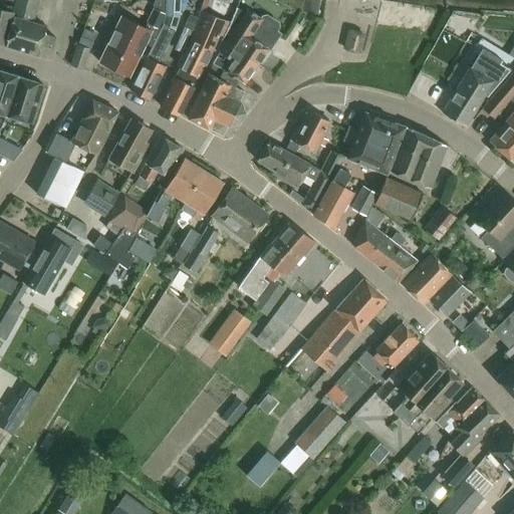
[(13,23),(11,22),(5,46),(48,59),(55,38),(43,35),(46,27),(29,22),(34,0),(15,0),(13,13),(14,14),(13,23)]
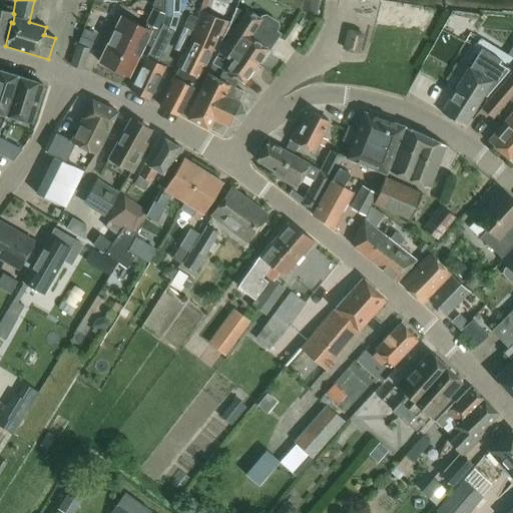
[(144,28),(135,24),(113,69),(128,76),(144,44),(151,47),(165,20),(163,0),(154,0),(152,5),(153,9),(144,28)]
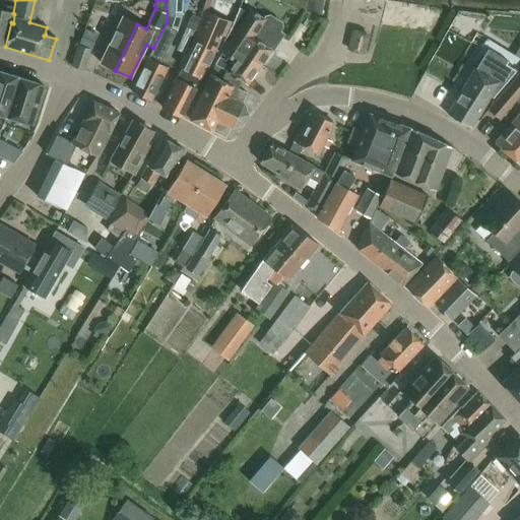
[(166,0),(168,20),(153,48),(131,91),(150,102),(168,68),(159,64),(180,22),(181,0),(166,0)]
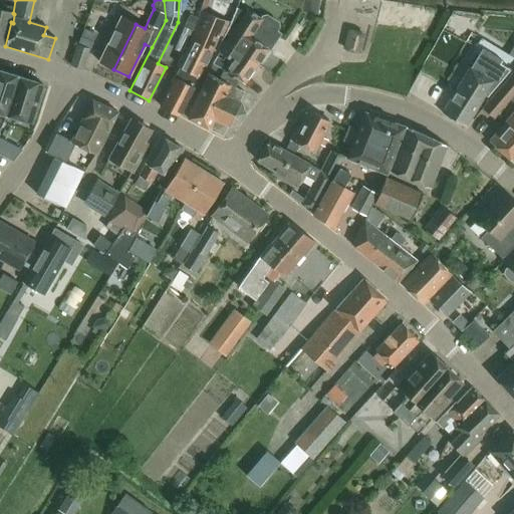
[(296,0),(294,9),(316,18),(319,0),(318,0),(296,0)]
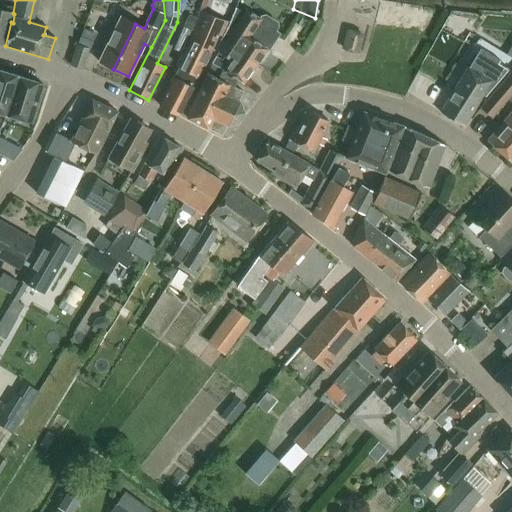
[(244,9),(243,11),(235,8),(235,9),(221,41),(224,43),(255,63),(265,49),(268,43),(271,45),(278,34),(274,32),(277,28),(276,24),(265,16),(261,17),(260,19),(244,9)]
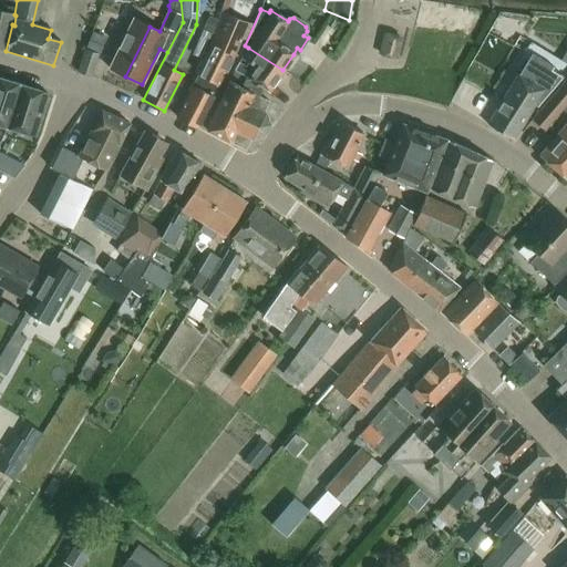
[(0,10),(0,49),(6,51),(12,24),(14,26),(16,16),(14,14),(0,10)]
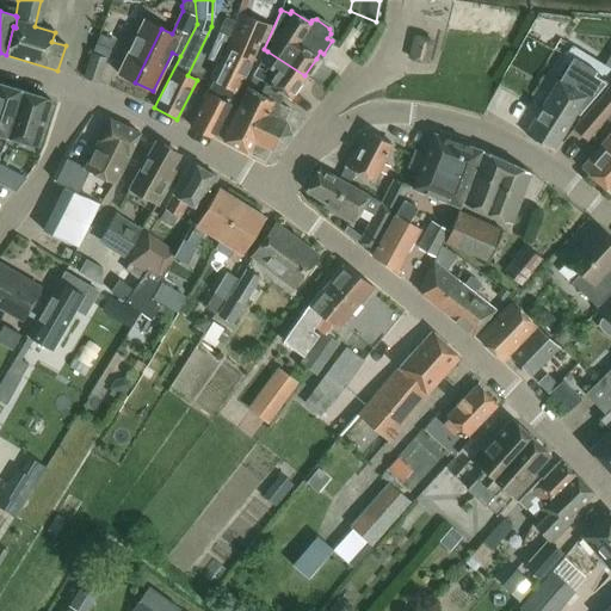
[(213,81),(235,93),(266,26),(241,18),(213,81)]
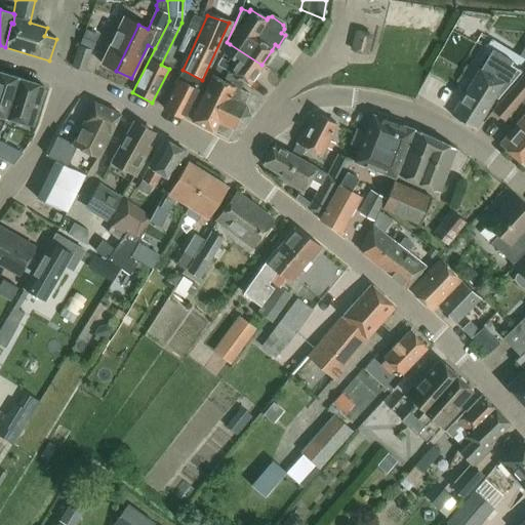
[(116,71),(138,25),(123,16),(101,64),(116,71)]
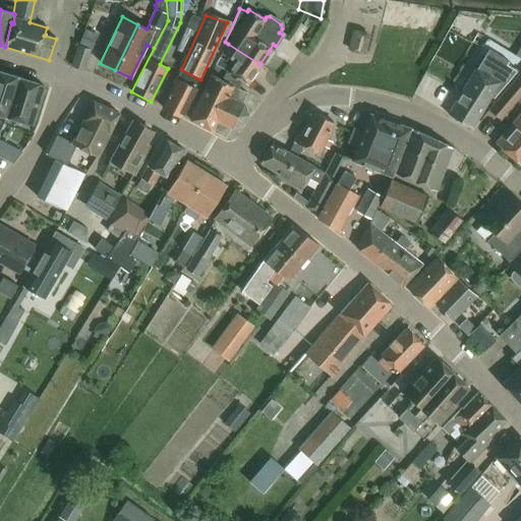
[(365,55),(370,36),(352,31),(347,50),(365,55)]
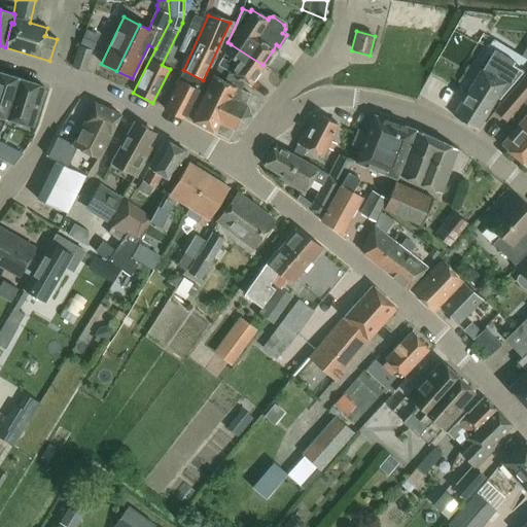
[(262,65),(231,44),(217,65),(229,72),(244,81),(249,85),(262,65)]
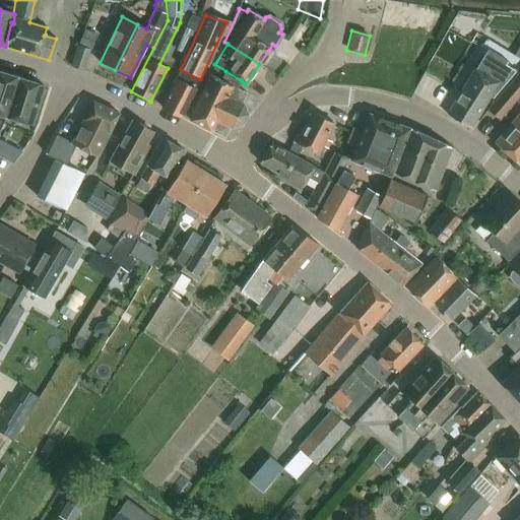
[(78,46),(71,67),(83,71),(89,50),(78,46)]
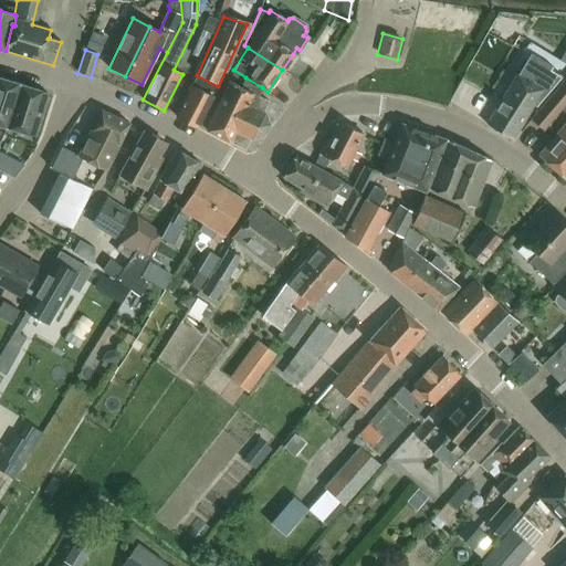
[(516,74),(486,124),(513,139),(534,105),(537,107),(563,76),(552,70),(554,66),(531,53),(517,75),(516,74)]
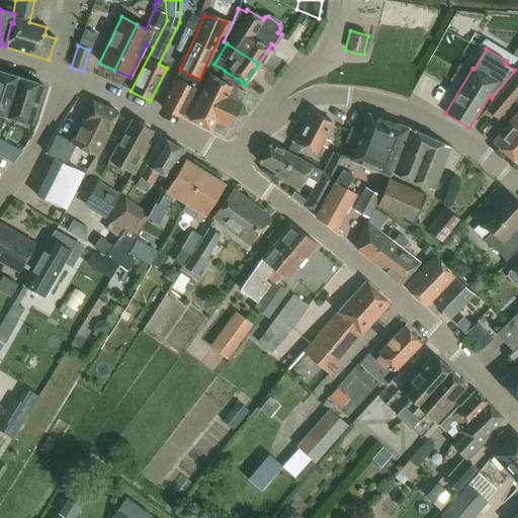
[(199,79),(180,69),(161,107),(180,117),(199,79)]
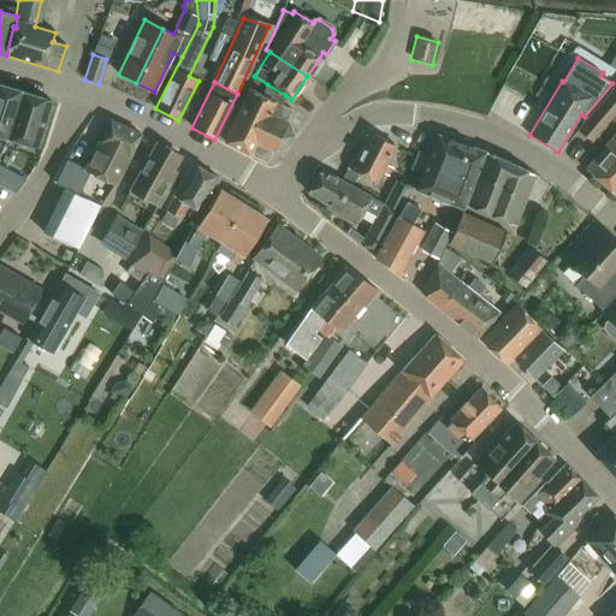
[(0,135),(6,137),(21,92),(0,84),(0,135)]
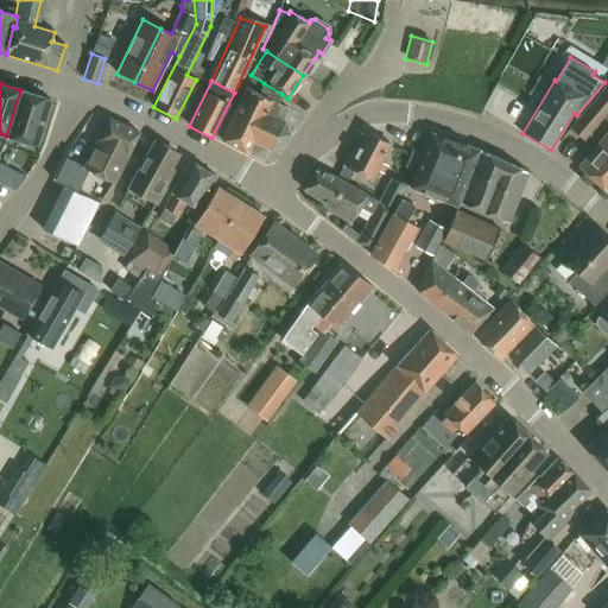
[(264,83),(258,95),(271,101),(252,141),(268,150),(268,149),(271,150),(283,146),(289,133),(284,121),(283,120),(287,108),(277,103),(282,94),(264,83)]
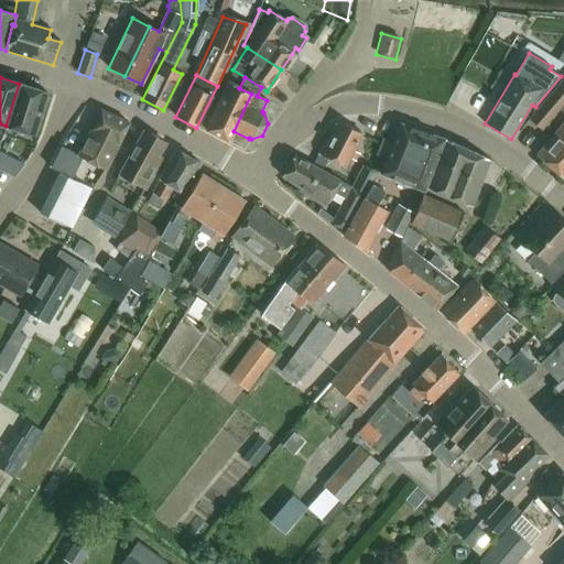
[(563,78),(553,91),(529,119),(543,131),(561,109),(563,111),(563,121),(535,155),(563,180),(563,78)]
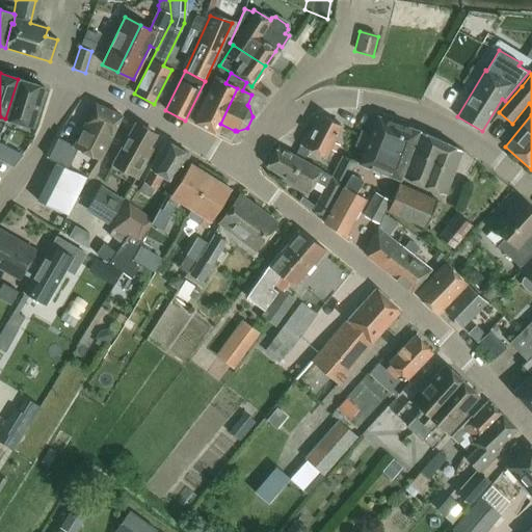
[(237,88),(225,83),(214,77),(193,124),(231,141),(235,131),(220,124),(237,88)]
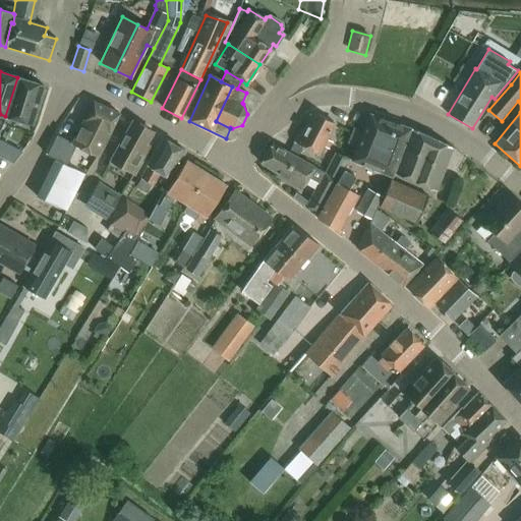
[(43,85),(17,77),(5,116),(31,124),(43,85)]
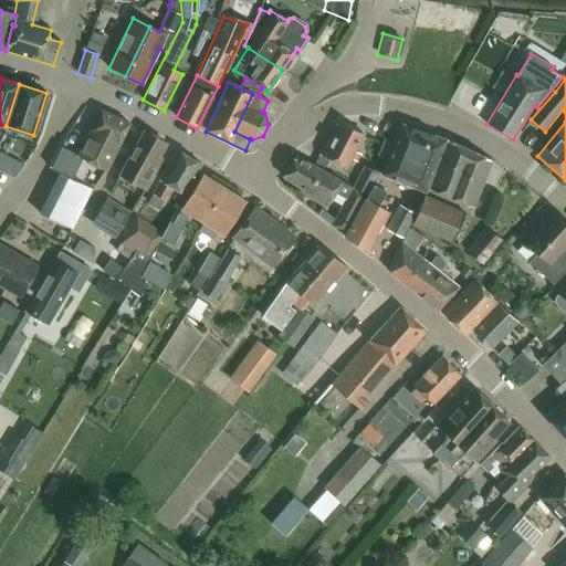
[(129,124),(101,109),(79,156),(105,169),(119,144),(129,124)]
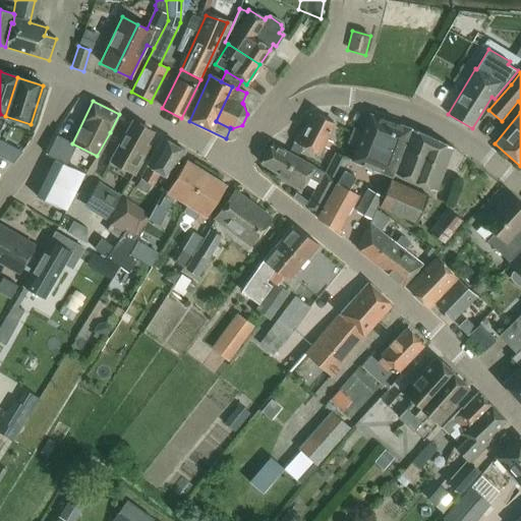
[(334,122),(313,112),(303,133),(299,131),(290,152),(297,156),(302,147),(317,155),(322,146),(329,149),(332,142),(326,139),(334,122)]
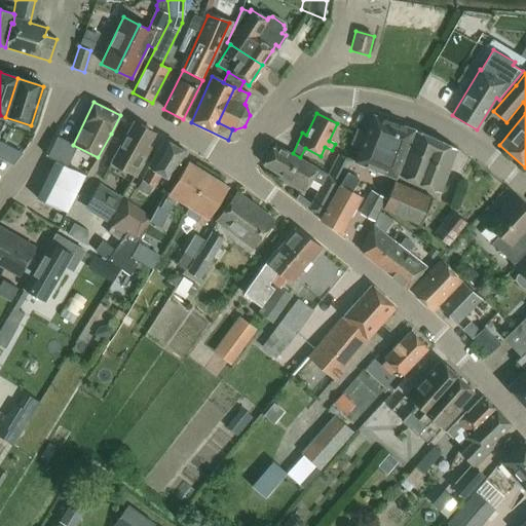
[(357,133),(357,134),(351,145),(360,148),(354,162),(393,178),(415,132),(414,130),(373,115),(365,137),(357,133)]
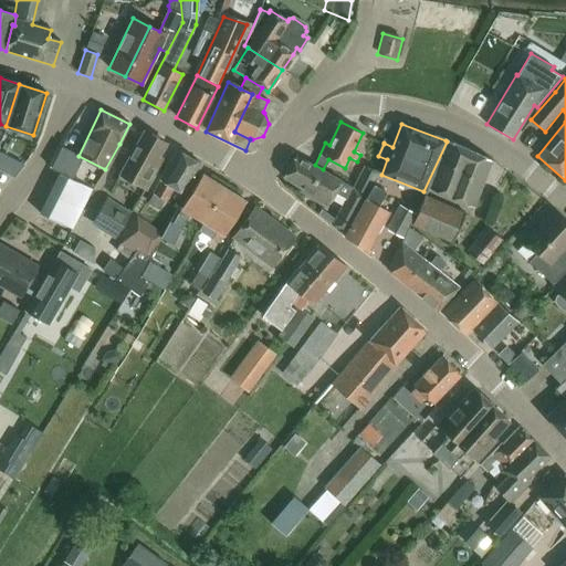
[(145,132),(124,168),(122,175),(147,188),(160,163),(161,160),(157,158),(166,143),(145,132)]
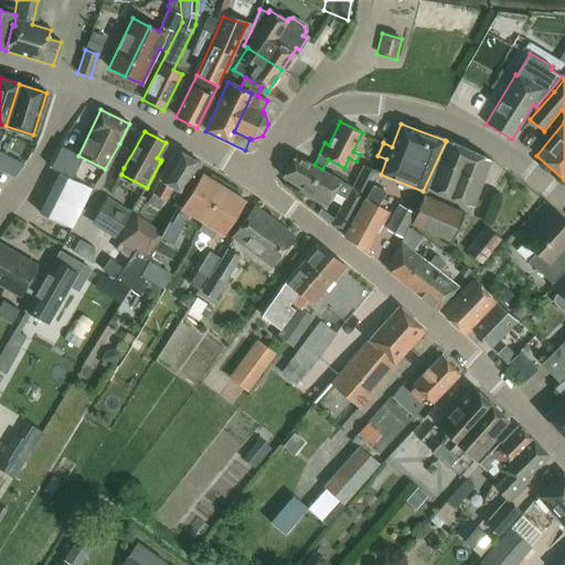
[(446,141),(423,191),(424,192),(426,188),(472,206),(491,160),(446,141)]
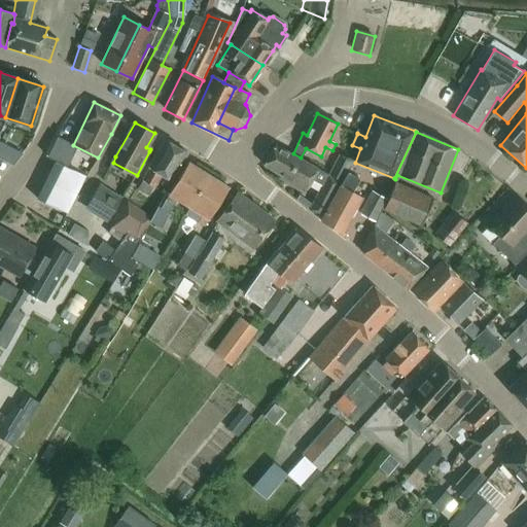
[(46,157),(55,162),(36,199),(66,214),(84,176),(59,164),(68,145),(56,138),(48,153),(46,157)]
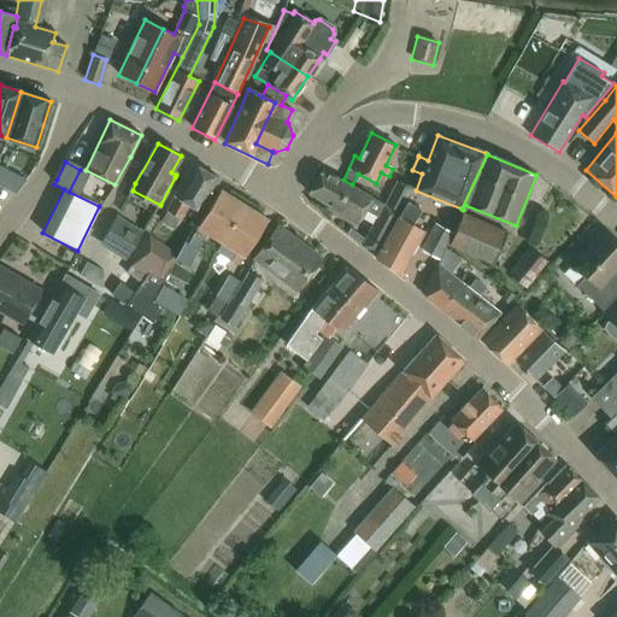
[(175,197),(166,211),(160,222),(174,230),(180,219),(180,218),(188,204),(200,211),(218,180),(193,164),(174,197),(175,197)]
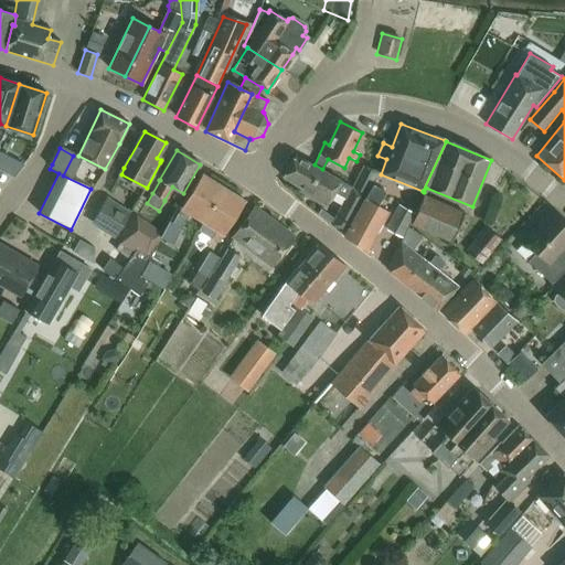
[(322,169),(315,164),(313,166),(295,156),(283,177),(315,195),(313,199),(326,205),(333,192),(345,199),(341,208),(353,215),(366,193),(353,187),(353,188),(340,181),(321,171),(322,169)]
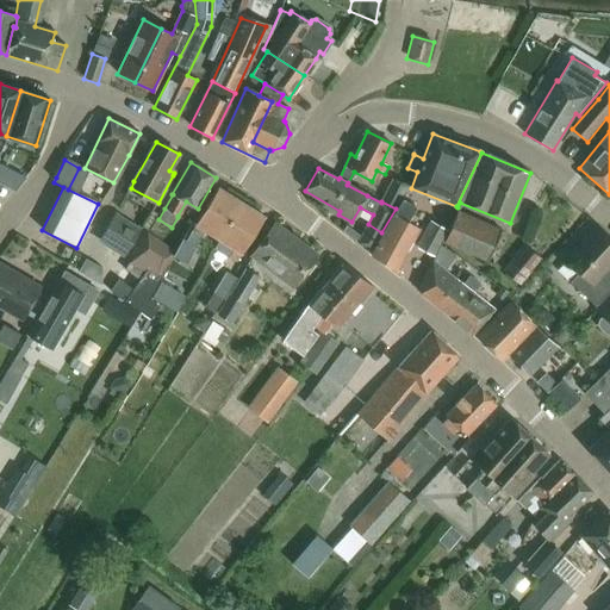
[(381,232),(368,224),(358,243),(372,254),(371,255),(396,269),(418,229),(408,223),(416,207),(400,199),(406,187),(392,180),(381,201),(396,209),(381,232)]
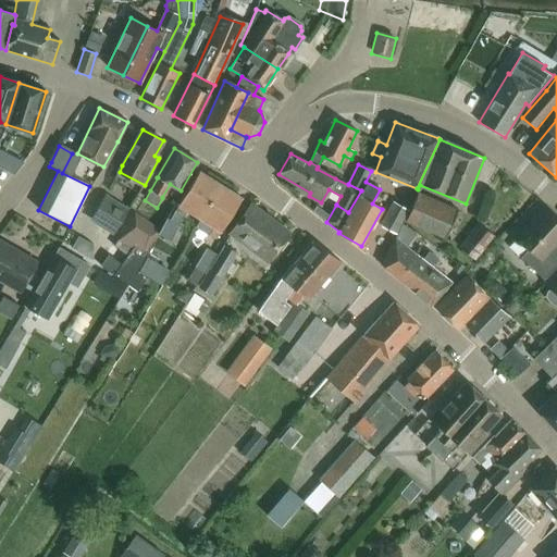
[(168,220),(160,232),(158,234),(170,240),(186,210),(199,218),(220,185),(198,172),(177,205),(180,206),(170,221),(168,220)]
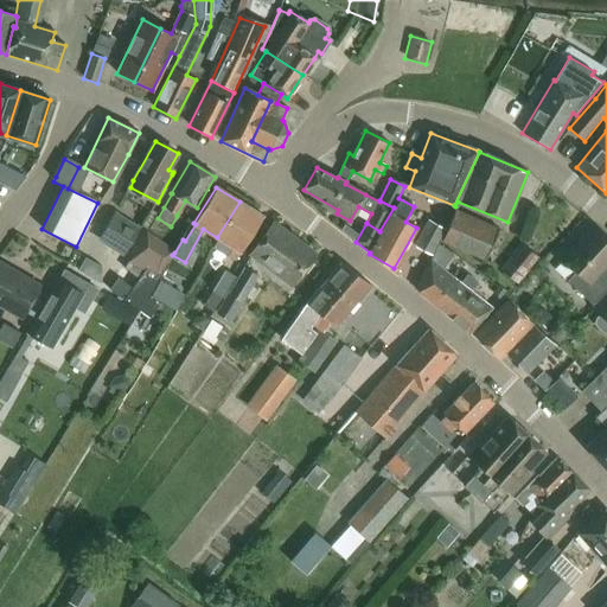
[(240,202),(217,237),(232,248),(227,257),(234,262),(263,216),(240,202)]
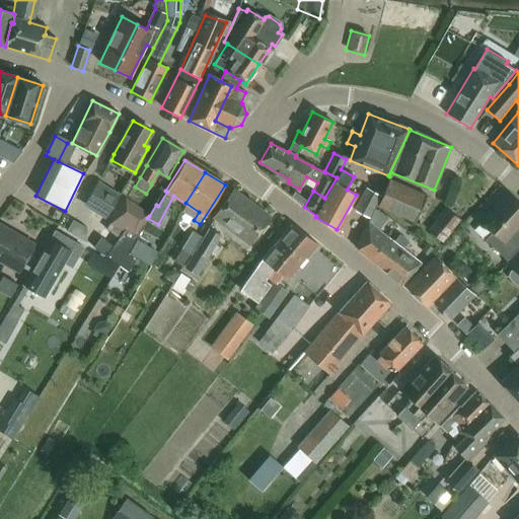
[(415,223),(426,196),(389,179),(377,207),(415,223)]
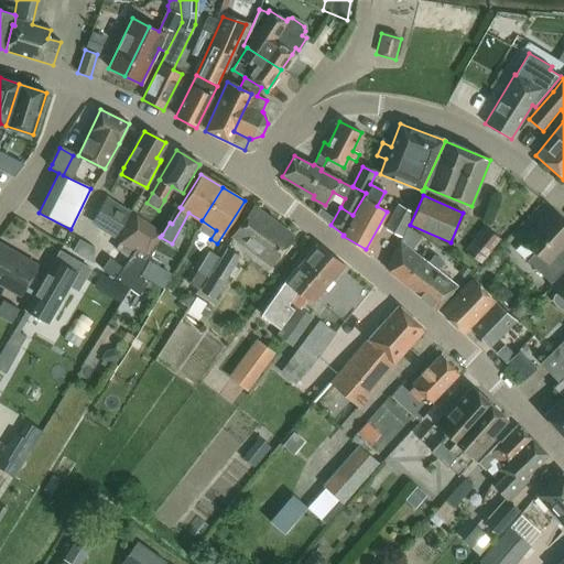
[(116,237),(127,217),(130,213),(106,198),(90,221),(116,237)]
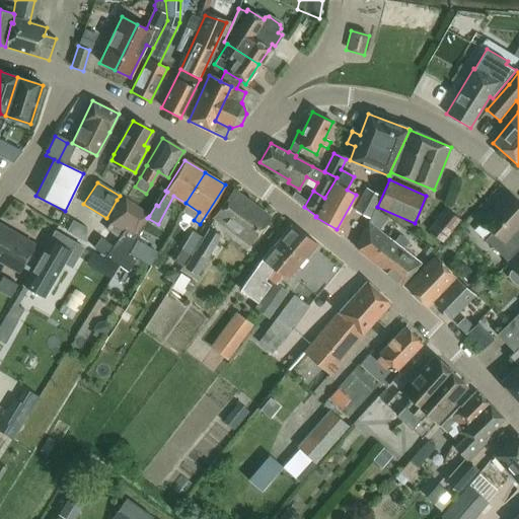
[(366,188),(354,211),(369,219),(380,196),(366,188)]
